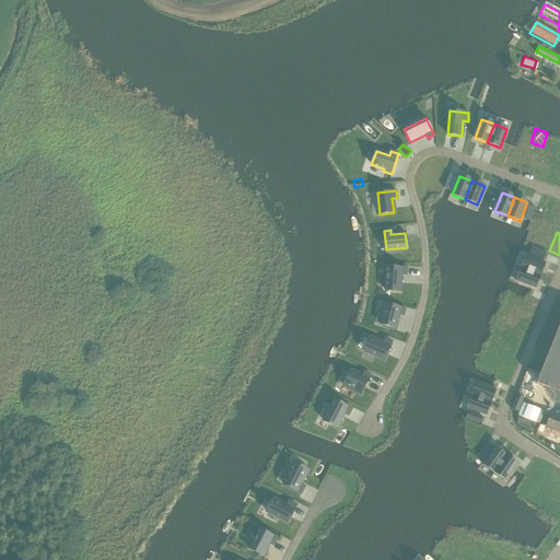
[(545,264),(526,256),(521,269),(539,276),(545,264)]
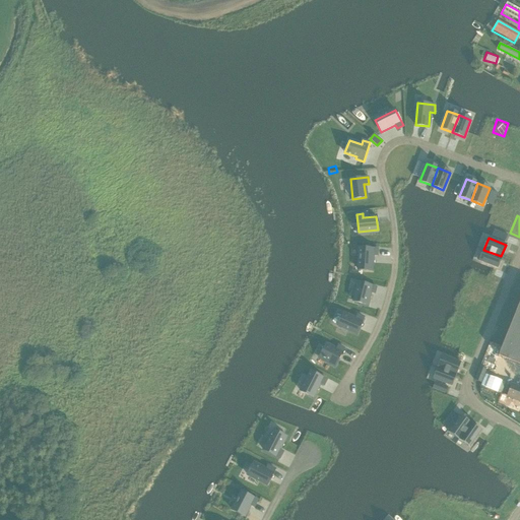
[(372,255),(376,255),(376,249),(359,248),(356,270),(371,271),(372,255)]
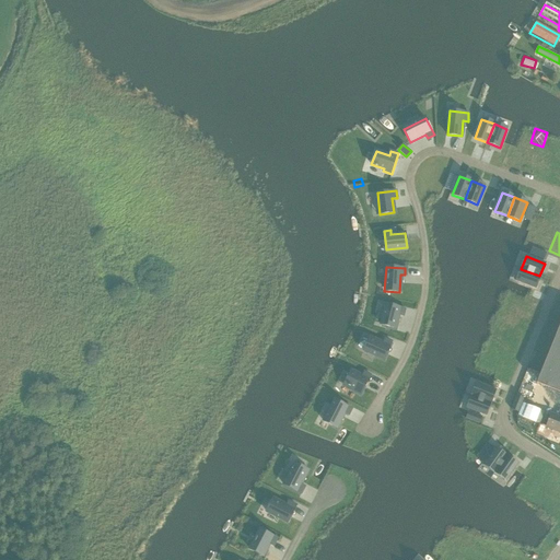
[(516,281),(535,289),(539,276),(521,269),(516,281)]
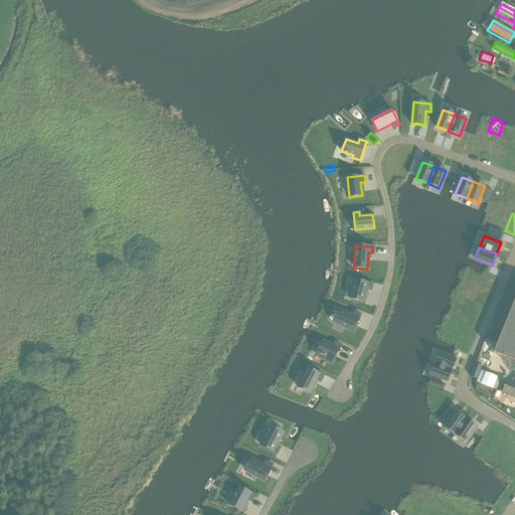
[(366,289),(370,291),(372,285),(355,280),(350,298),(363,302),(366,289)]
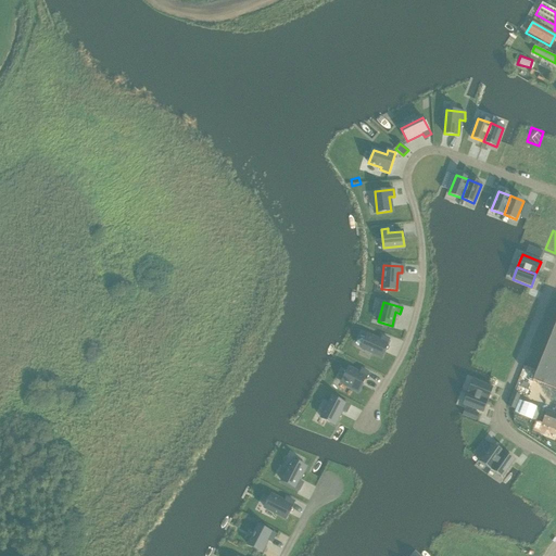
[(555,323),(532,381),(555,391),(555,323)]
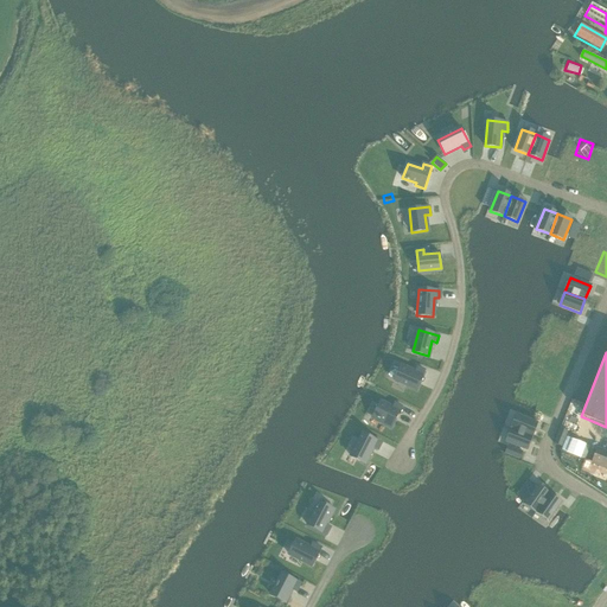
[(394,379),(416,390),(425,371),(417,368),(416,372),(401,365),(394,379)]
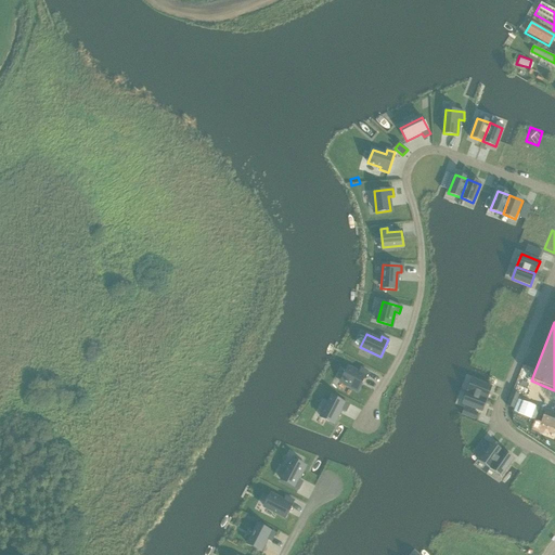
[(341,379),(351,385),(349,387),(358,391),(366,372),(361,369),(359,373),(348,368),(341,379)]
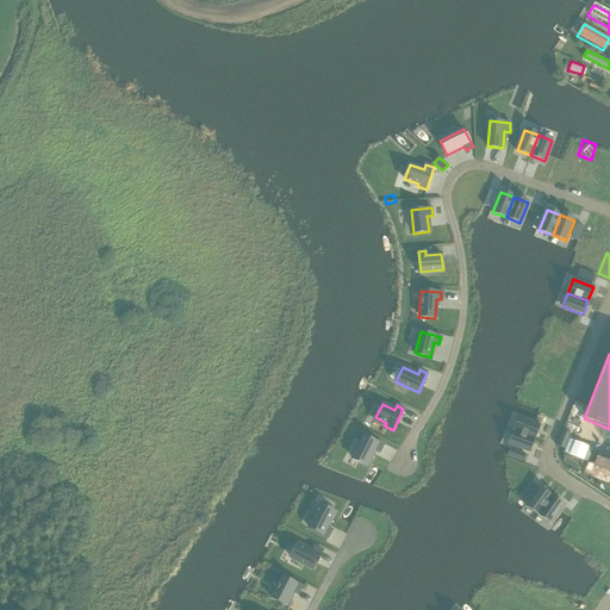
[(520,417),(514,431),(534,439),(540,425),(520,417)]
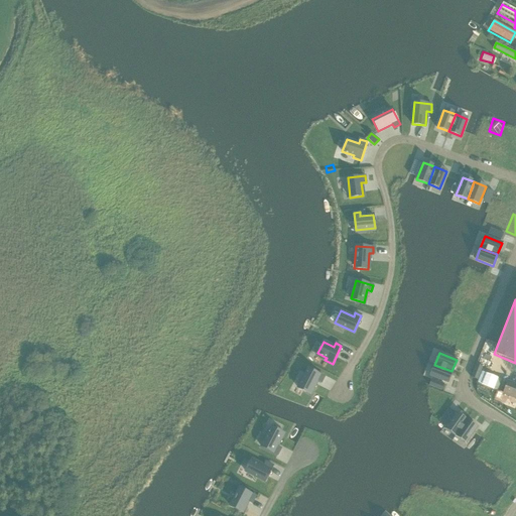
[(434,365),(430,376),(447,383),(452,371),(434,365)]
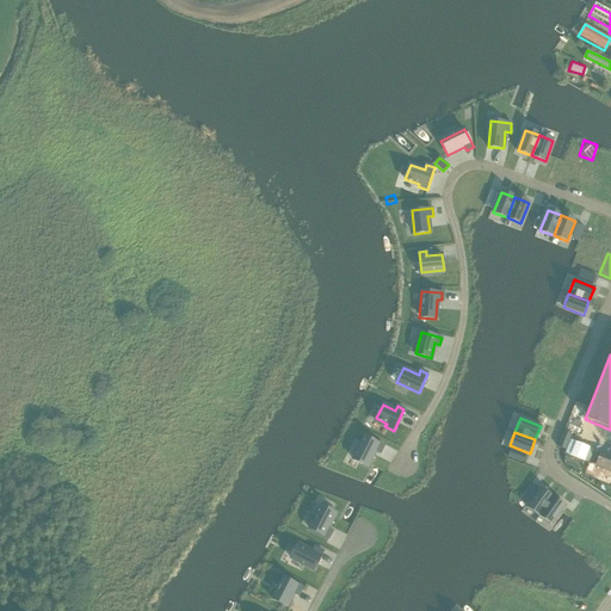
[(565,450),(571,434),(563,432),(557,446),(565,450)]
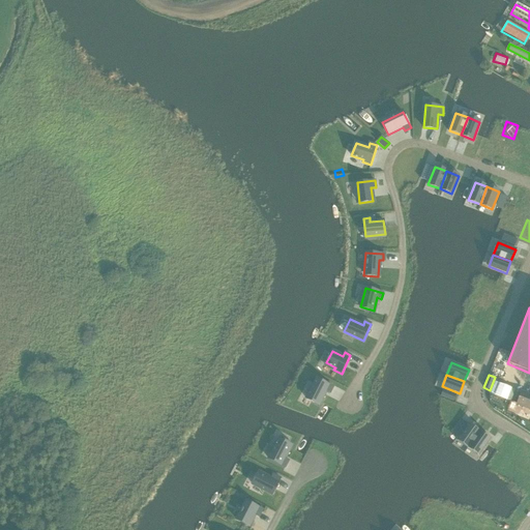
[(306,399),(319,405),(326,391),(329,392),(332,387),(317,379),(306,399)]
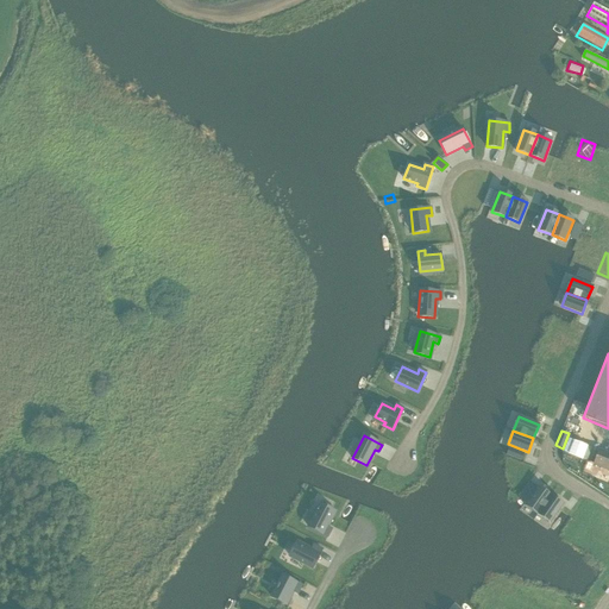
[(608,470),(608,453),(598,450),(594,465),(608,470)]
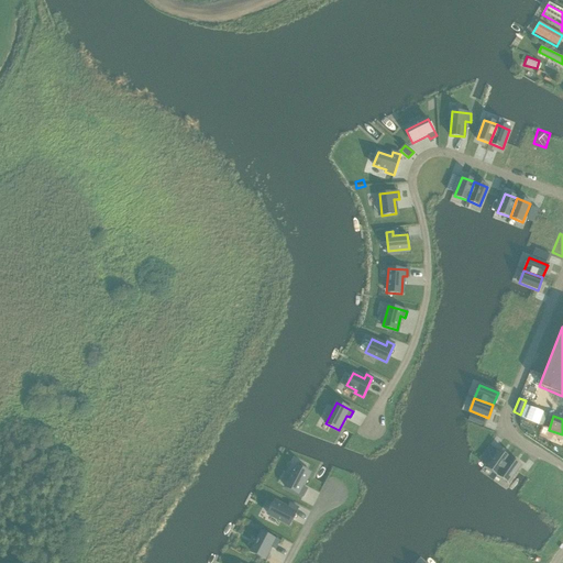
[(323,439),(332,440),(333,430),(326,429),(323,439)]
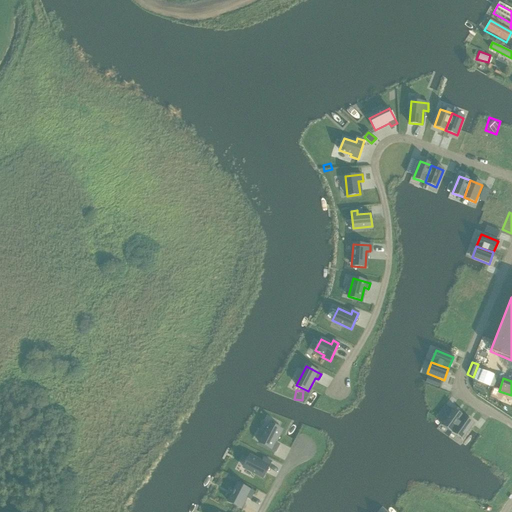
[(453,410),(443,424),(453,431),(463,417),(453,410)]
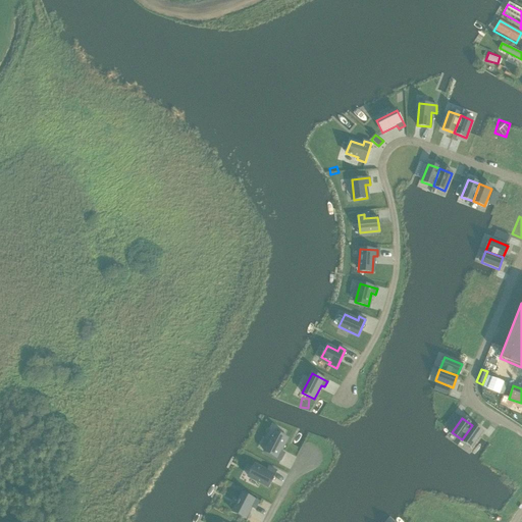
[(472,425),(462,439),(472,448),(482,432),(472,425)]
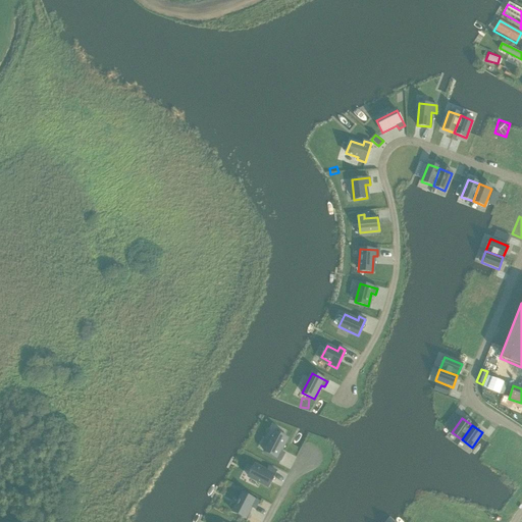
[(275,432),(265,452),(280,460),(283,454),(280,452),(286,438),(275,432)]
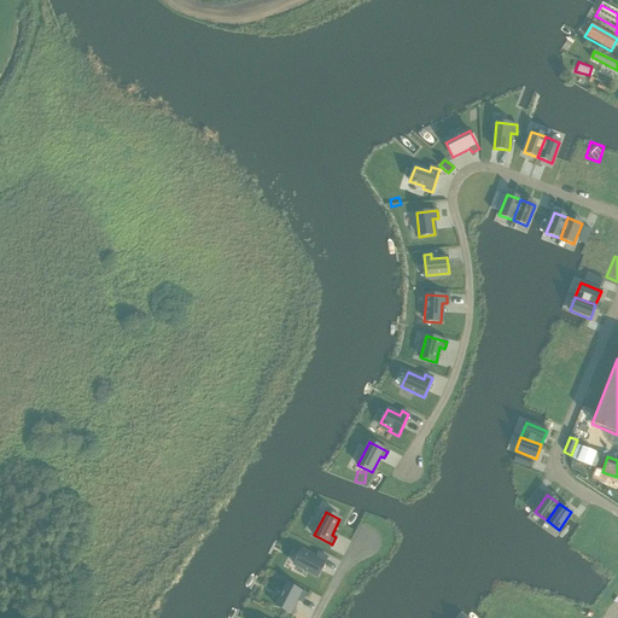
[(302,551),(295,564),(318,576),(327,558),(319,553),(316,558),(302,551)]
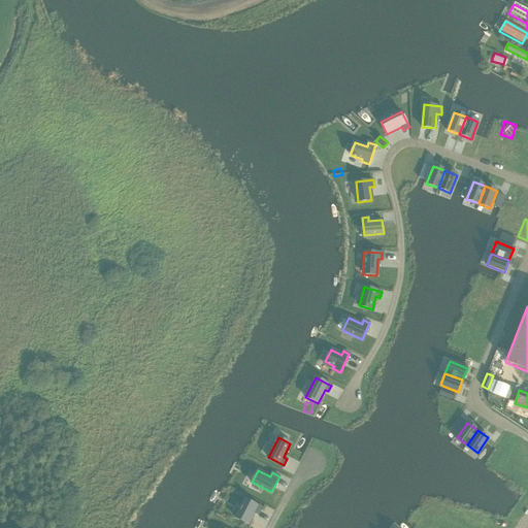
[(278,493),(286,495),(292,476),(285,474),(278,493)]
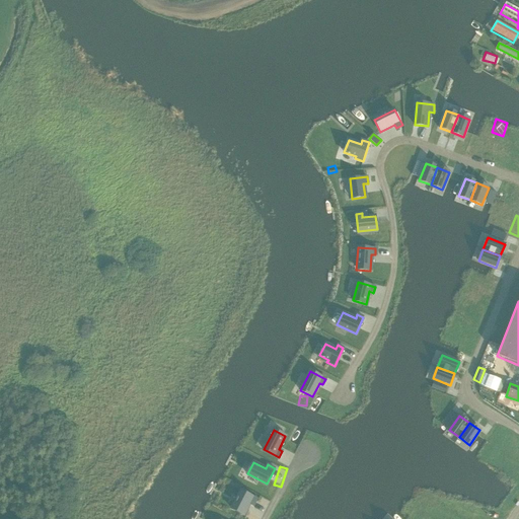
[(241,491),(232,509),(243,515),(249,504),(253,506),(256,499),(241,491)]
